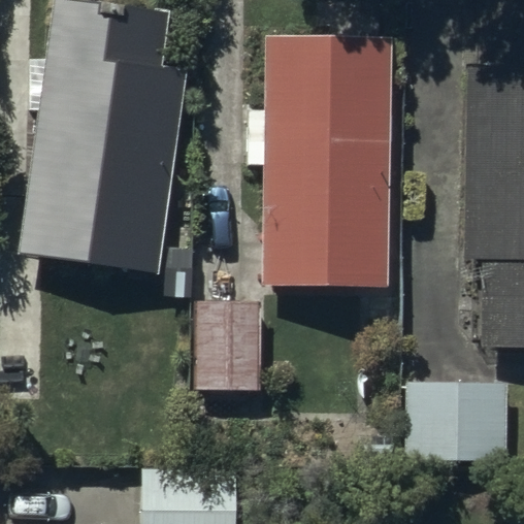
[(170,7),(116,0),(52,0),(19,255),(157,273),(184,69),(163,66),(170,7)]
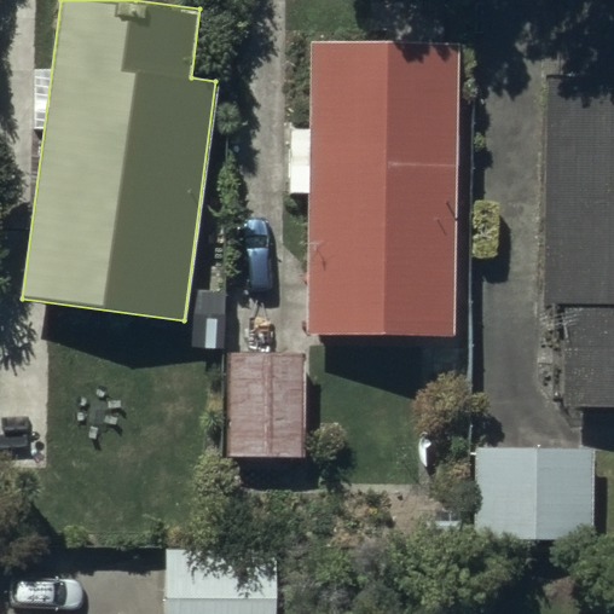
[(568,0),(568,74),(546,74),(543,302),(565,302),(563,406),(613,406),(613,0),(568,0)]
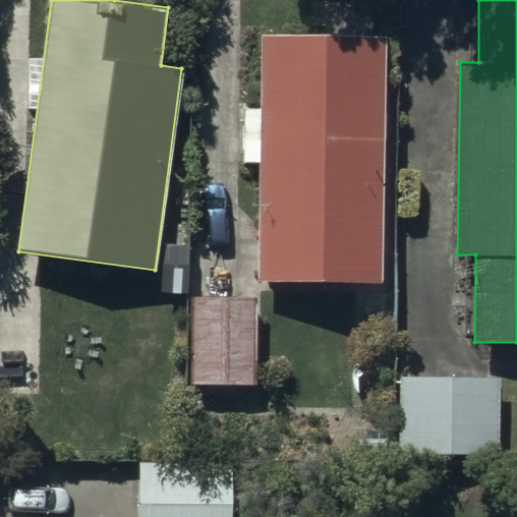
[(387,37),(260,36),(259,107),(245,106),(244,163),(260,164),(257,281),(383,283),(387,37)]
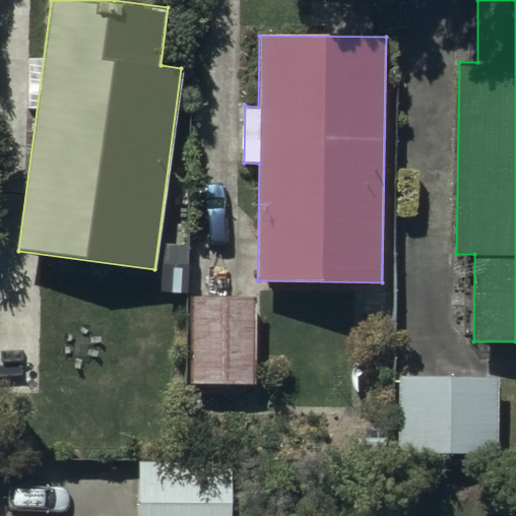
[(255,297),(192,297),(191,403),(222,404),(223,384),(254,384),(255,297)]
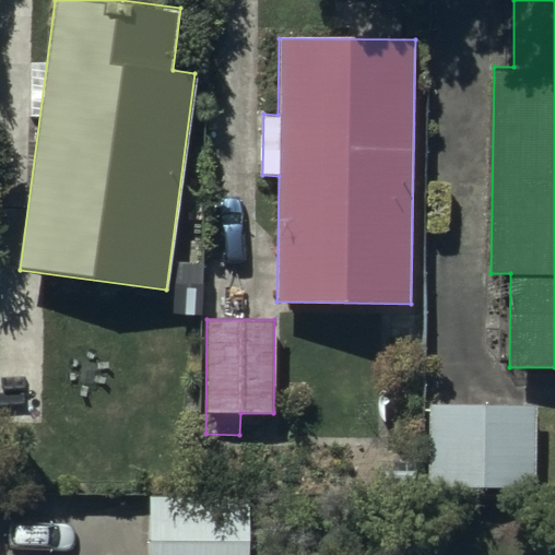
[(536,403),(430,404),(430,486),(536,486),(536,403)]
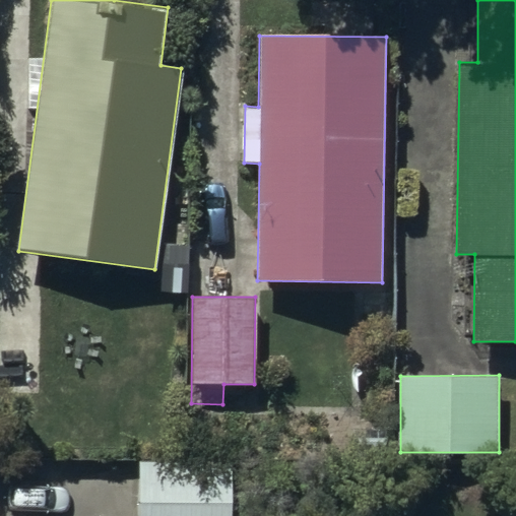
[(236,515),(236,459),(138,459),(137,515),(236,515)]
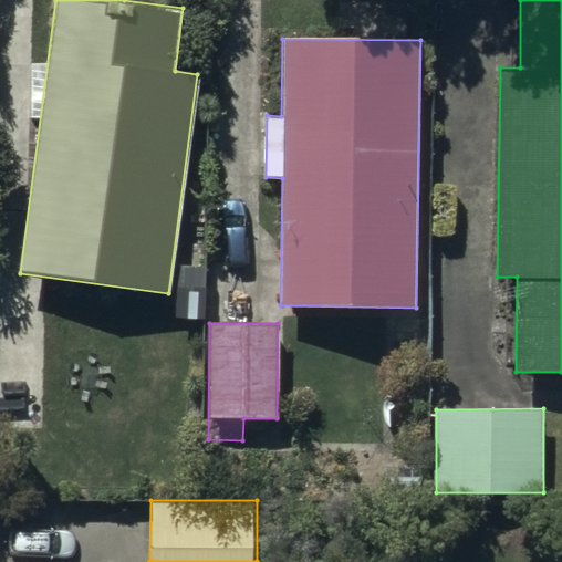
All buildings are outlined.
